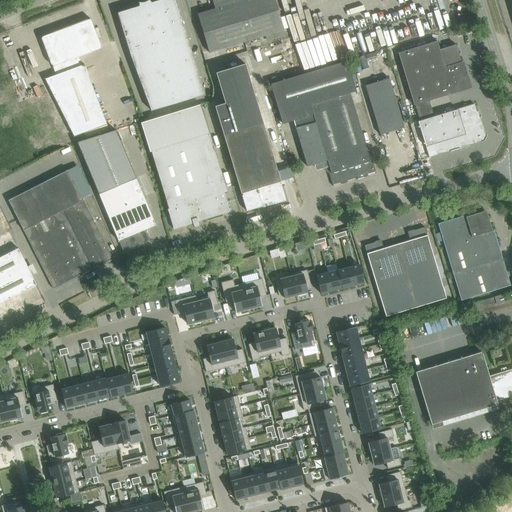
[(117,13),(130,56),(151,111),(204,95),(175,0),(159,0),(151,2),(149,0),(148,0),(147,0),(146,1),(145,2),(144,2),(143,2),(142,2),(140,3),(139,2),(138,2),(138,3),(139,3),(139,6),(117,13)]
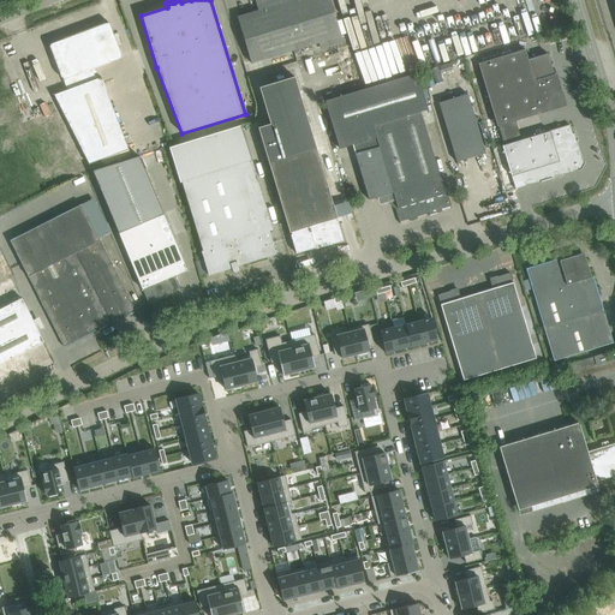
[(251,64),(340,36),(329,0),(255,0),(257,10),(237,17),(251,64)]
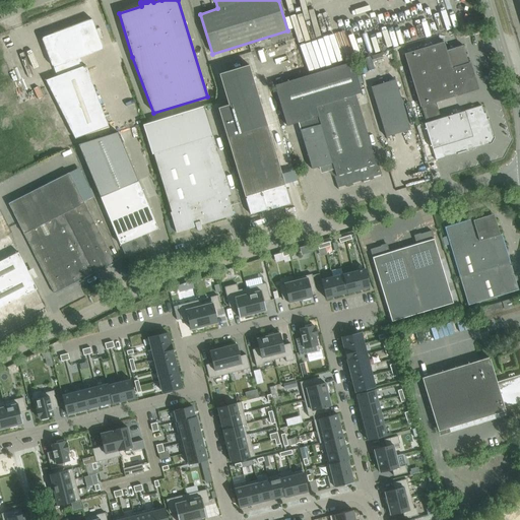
[(57,76),(45,80),(42,82),(46,90),(49,89),(74,139),(96,131),(100,138),(111,134),(108,126),(85,65),(82,66),(79,58),(103,49),(91,19),(43,38),(57,76)]
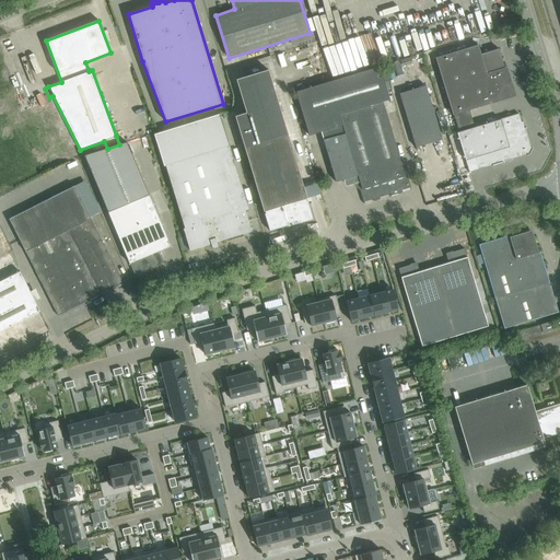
[(478,45),(467,48),(434,58),(452,116),(454,115),(469,111),(500,101),(500,100),(514,95),(511,85),(512,84),(510,77),(508,78),(499,48),(480,54),(478,45)]
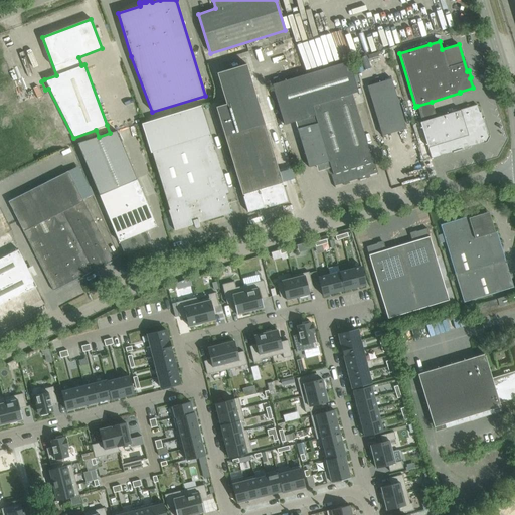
[(349,60),(322,68),(356,179),(377,173),(374,161),(372,162),(351,93),(358,91),(349,60)]
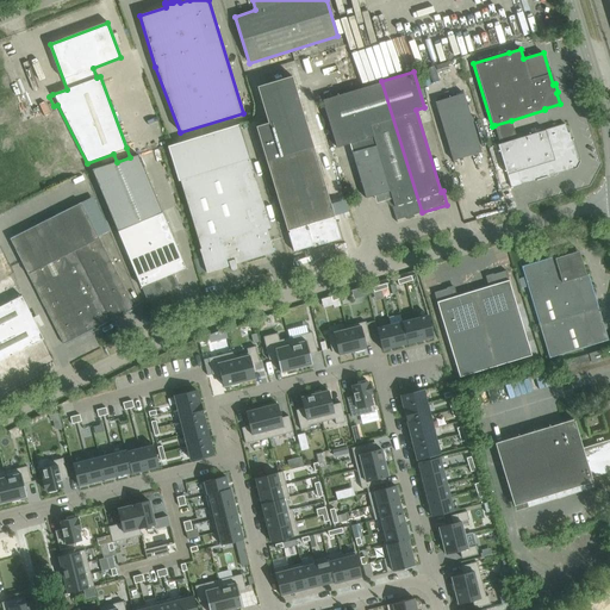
[(256,126),(293,251),(312,246),(312,248),(341,238),(292,76),(257,87),(268,123),(256,126)]
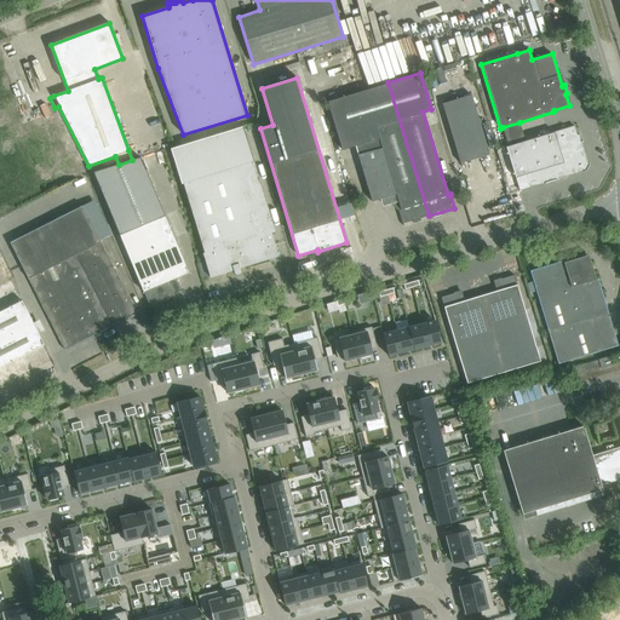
[(355,145),(365,174),(371,201),(382,199),(384,205),(399,201),(401,210),(399,210),(402,224),(429,216),(388,82),(328,101),(343,149),(355,145)]
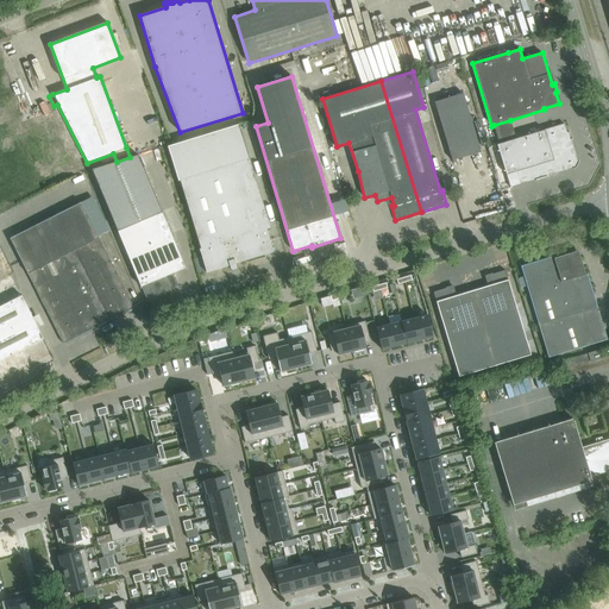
[(434,101),(449,149),(452,161),(481,152),(463,93),(434,101)]
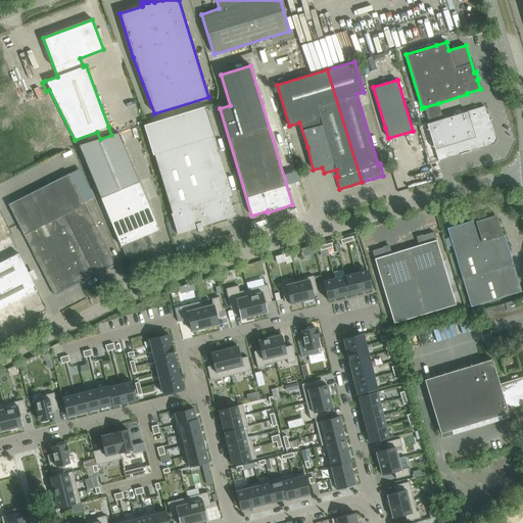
[(427,124),(434,150),(443,147),(446,158),(468,151),(465,140),(459,142),(452,116),(443,119),(438,103),(424,107),(428,124),(427,124)]
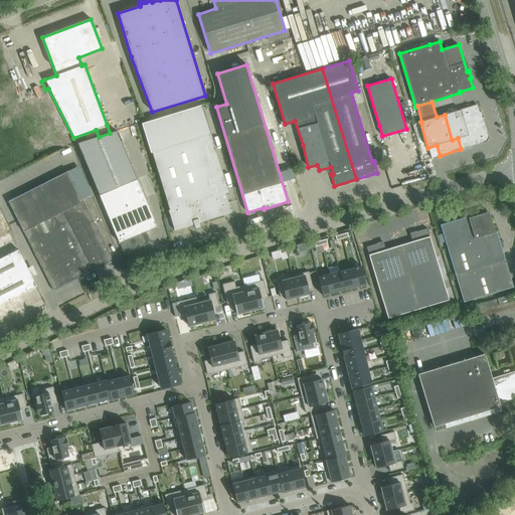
[(151,153),(152,152),(170,210),(168,211),(174,229),(193,223),(194,226),(195,227),(196,228),(197,228),(198,228),(199,227),(199,226),(200,226),(200,225),(200,224),(199,221),(231,213),(225,193),(228,192),(210,134),(201,105),(142,124),(151,153)]
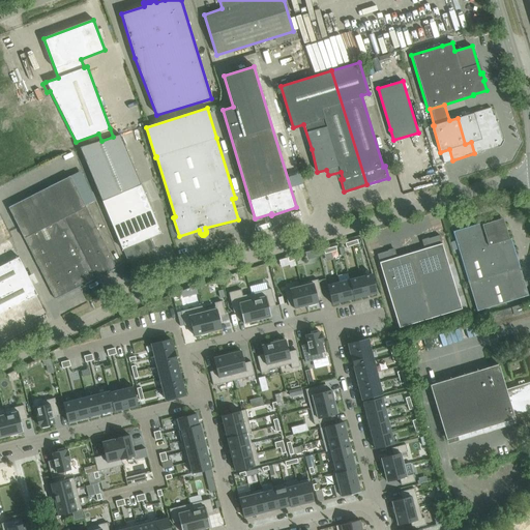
[(491,108),(458,118),(465,144),(471,142),(474,153),(494,148),(493,146),(498,144),(498,146),(500,146),(503,141),(502,139),(501,140),(499,135),(501,135),(495,115),(494,116),(491,108)]
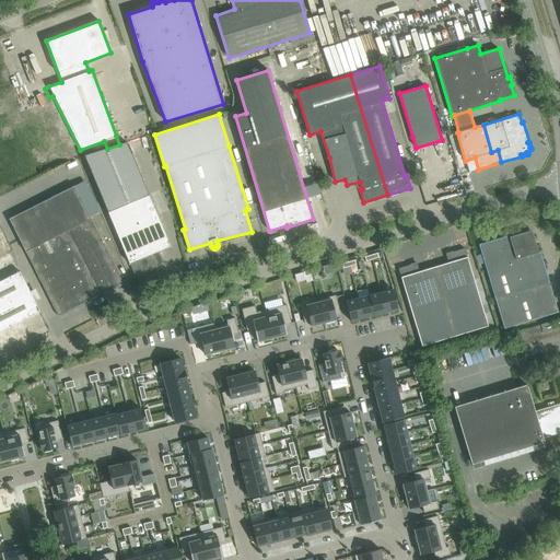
[(159,251),(170,246),(126,142),(84,158),(129,264),(130,263),(136,277),(165,265),(159,251)]
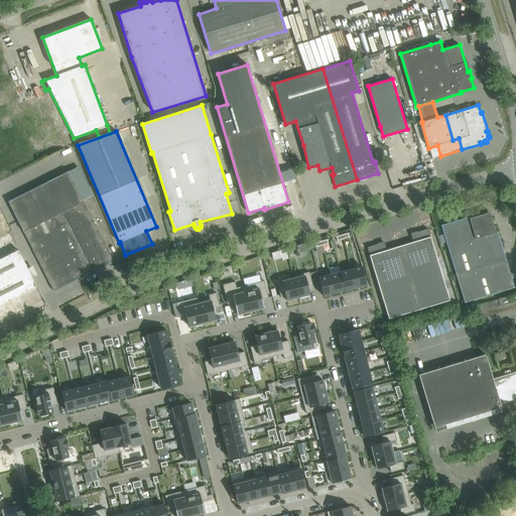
[(69,171),(38,186),(8,202),(53,291),(114,260),(69,171)]
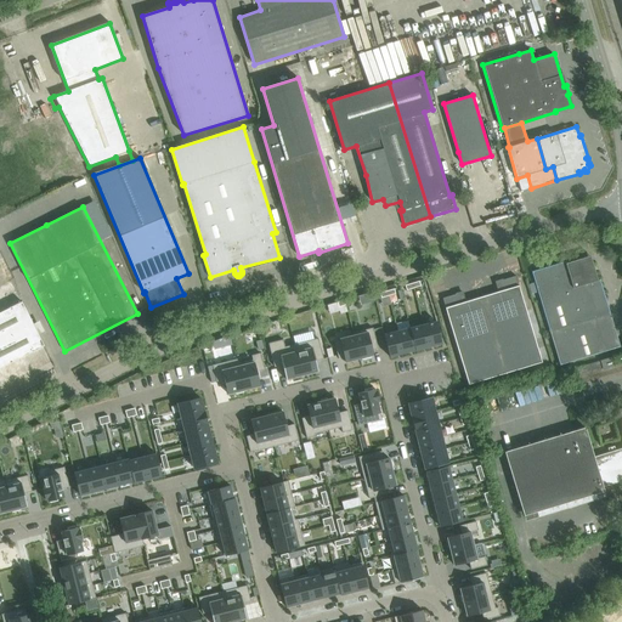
[(577,260),(566,264),(565,261),(531,271),(560,365),(620,346),(600,280),(598,281),(594,270),(594,267),(593,266),(581,260),(578,260),(577,260)]
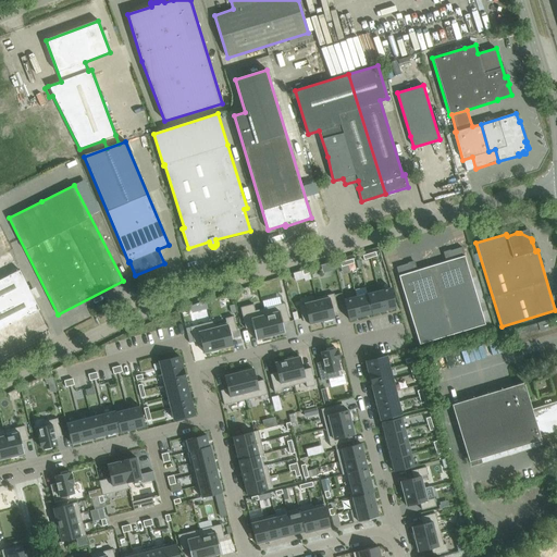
[(446,261),(432,265),(453,334),(485,324),(465,256),(462,249),(461,249),(461,248),(460,248),(459,248),(447,251),(445,257),(446,261)]
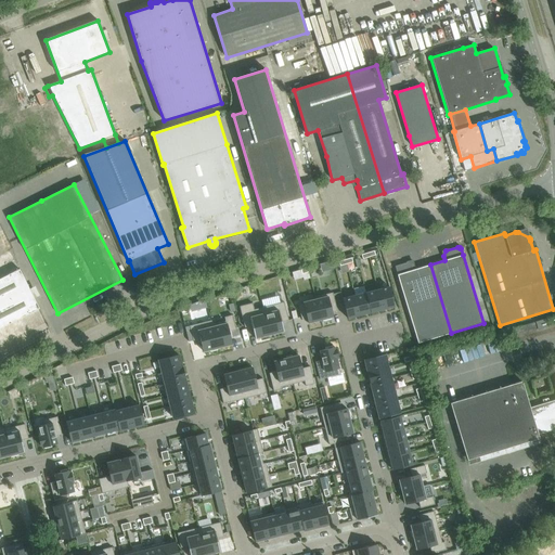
[(451,333),(430,265),(415,269),(414,265),(409,262),(397,266),(396,267),(396,268),(398,274),(397,274),(418,344),(451,333)]
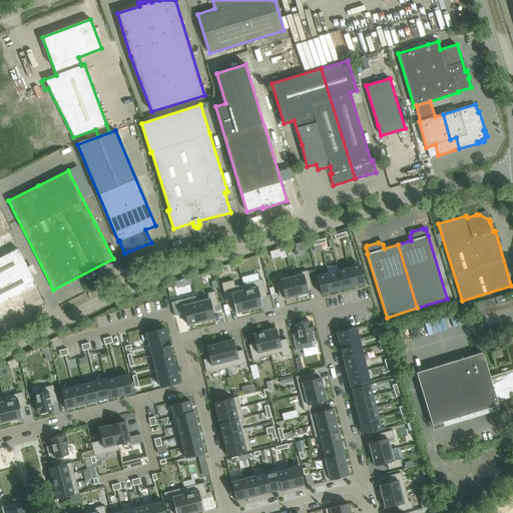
[(18,248),(0,258),(0,303),(36,286),(18,248)]
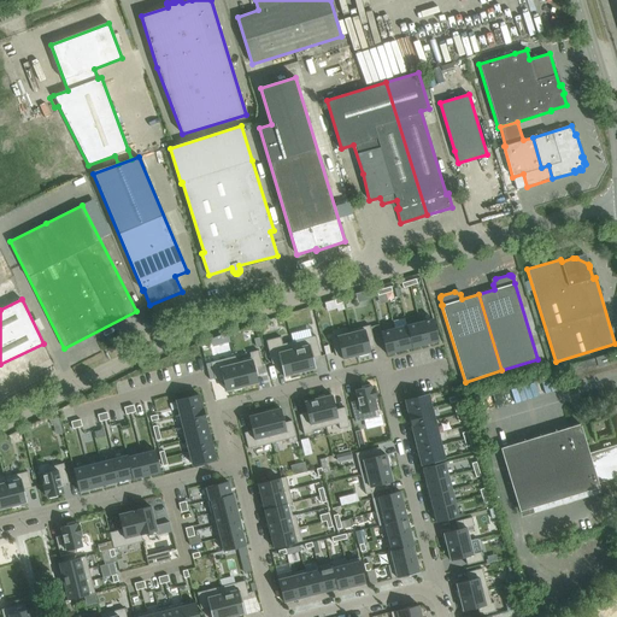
[(433,318),(419,322),(425,345),(430,344),(430,342),(438,341),(433,318)]
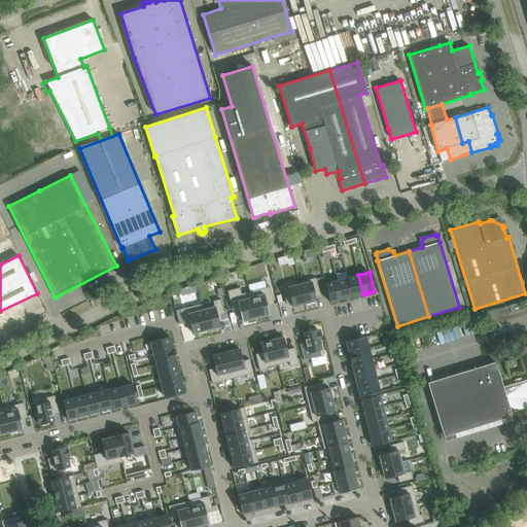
[(358,275),(347,278),(352,296),(358,295),(363,294),(358,275)]
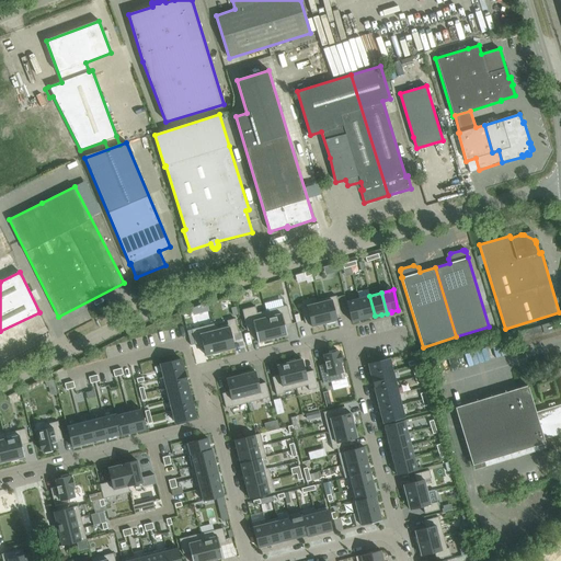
[(335,296),(318,300),(318,302),(319,302),(324,323),(325,323),(325,324),(334,322),(334,321),(336,320),(335,316),(341,315),(335,296)]
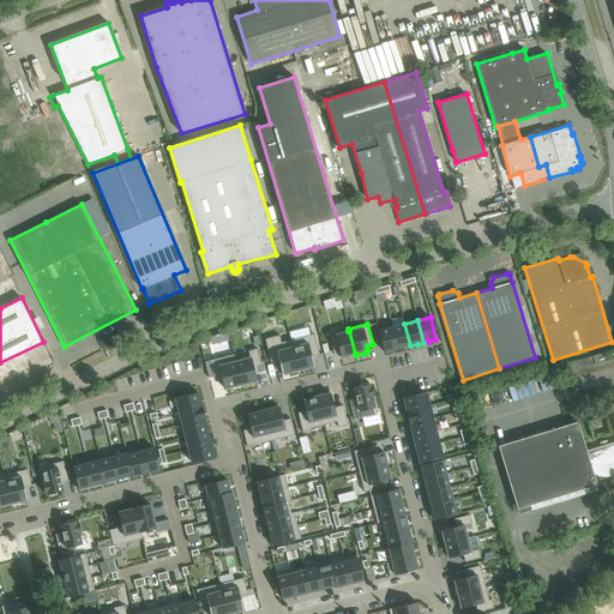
[(404,324),(392,326),(398,349),(410,345),(404,324)]
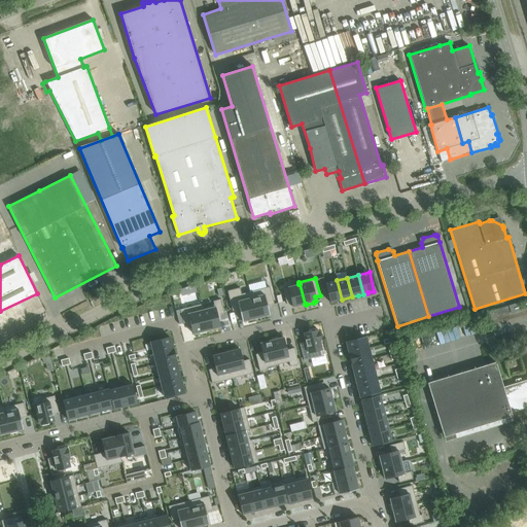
[(337,280),(325,283),(330,303),(342,300),(337,280)]
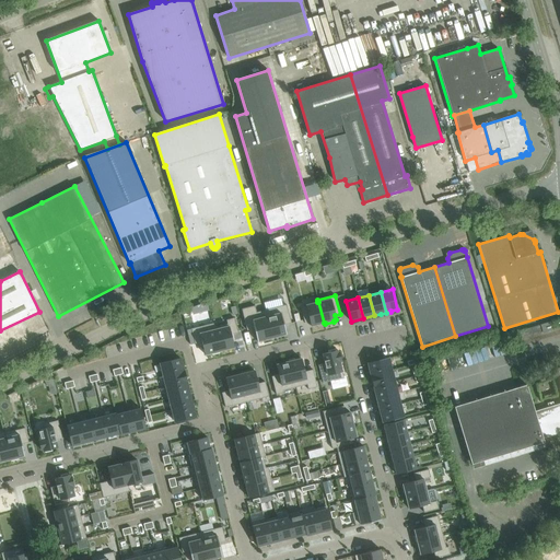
[(317,302),(301,306),(304,323),(310,322),(311,326),(324,323),(318,302),(317,302)]
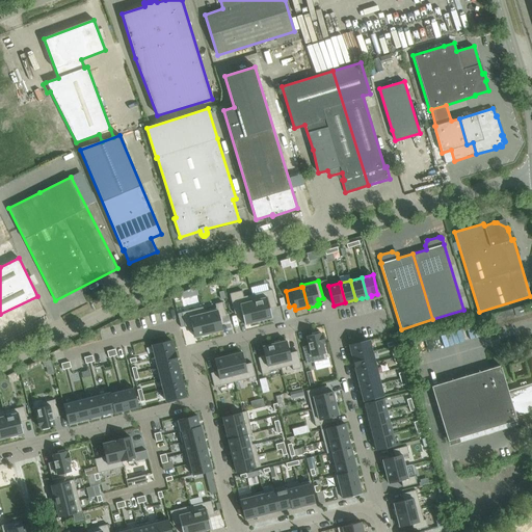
[(242,290),(230,294),(235,314),(241,312),(244,324),(258,321),(251,294),(243,296),(242,290)]
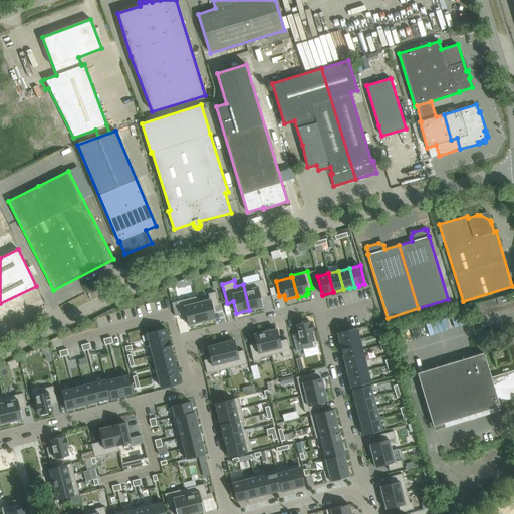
[(263,280),(243,284),(249,310),(263,306),(261,298),(267,296),(263,280)]
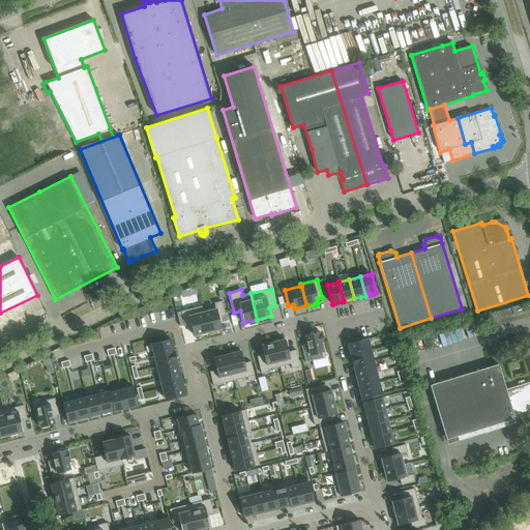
[(203,310),(202,310),(208,332),(222,329),(218,317),(225,315),(222,301),(214,303),(215,306),(203,310)]
